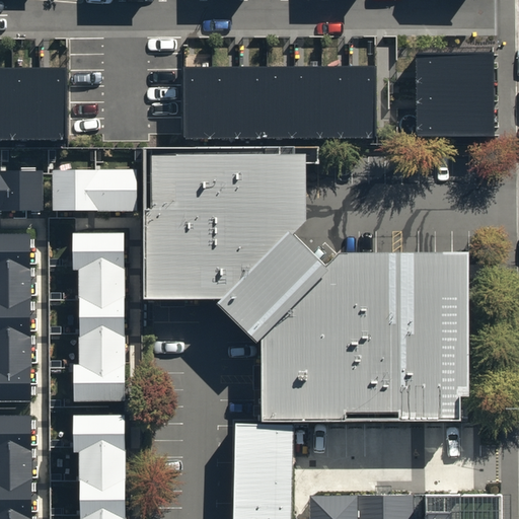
[(495,137),(494,54),(414,54),(415,137),(495,137)]
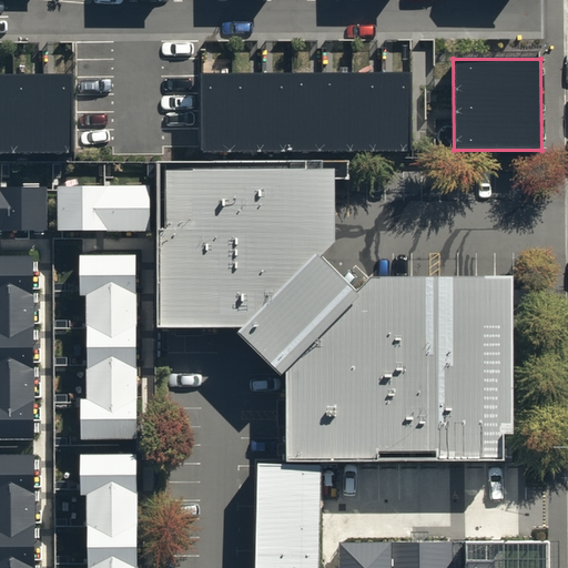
[(413,73),(202,74),(202,150),(413,149),(413,73)]
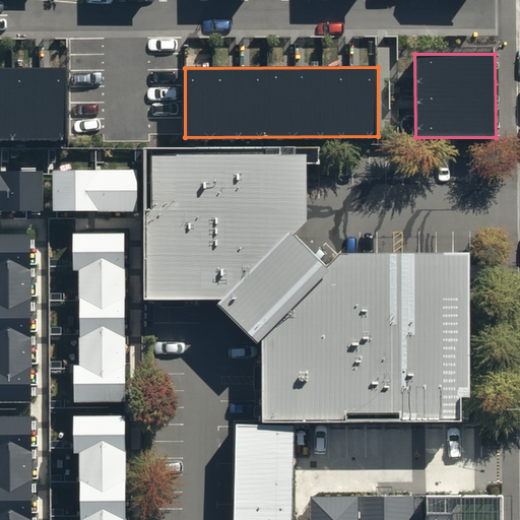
[(0,138),(69,137),(68,69),(0,70),(0,138)]
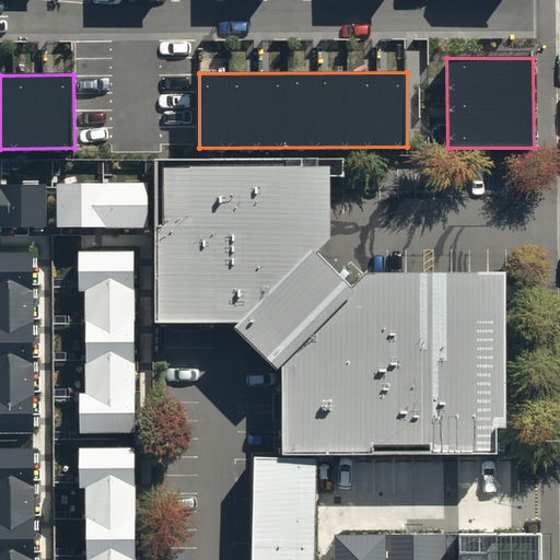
[(163,324),(234,324),(254,343),(281,370),(281,453),(499,452),(499,275),(364,272),(349,289),(326,266),(312,252),(324,240),(321,171),(163,172),(163,324)]
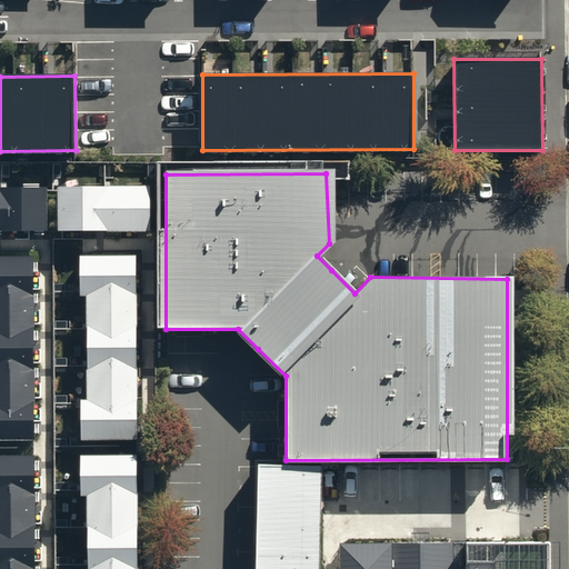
[(49,187),(0,186),(0,231),(49,231),(49,187)]
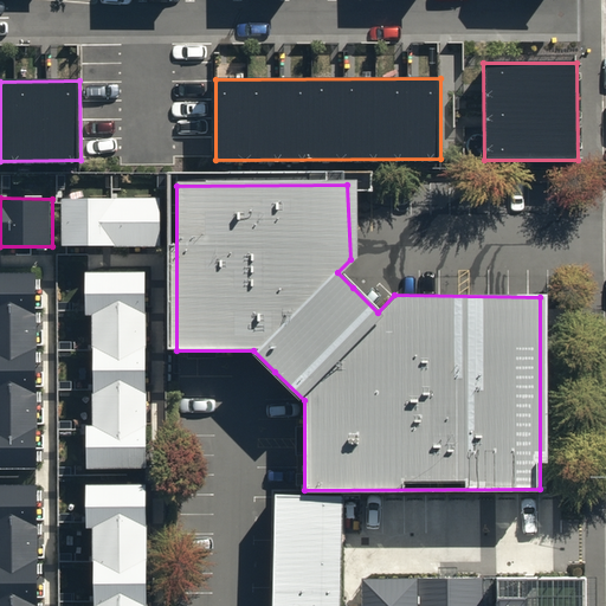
[(63,198),(63,247),(161,246),(161,198),(63,198)]
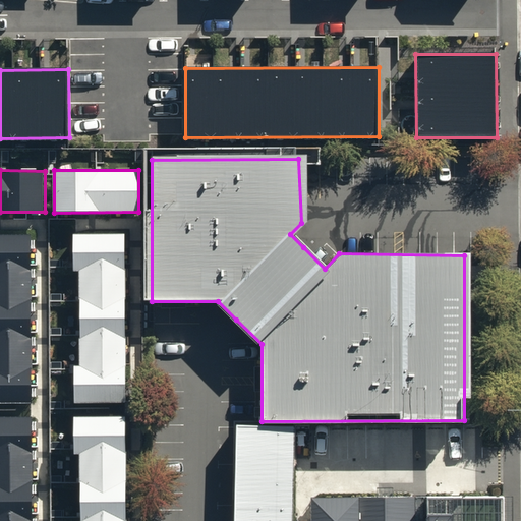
[(125,233),(73,234),(74,271),(80,271),(81,366),(75,366),(75,404),(126,403),(125,233)]
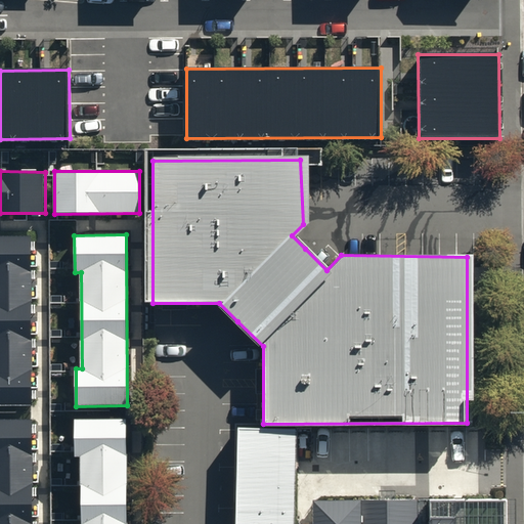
[(30,235),(0,235),(0,404),(33,404),(30,235)]
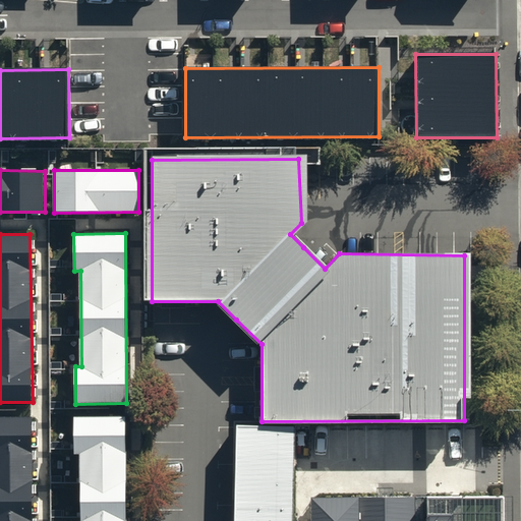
[(35,520),(35,415),(0,415),(0,520),(35,520)]
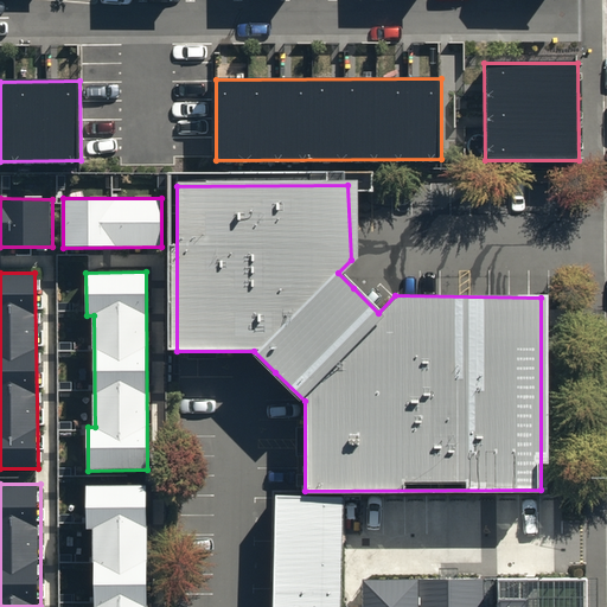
[(146,606),(146,489),(87,489),(87,531),(95,531),(94,606),(146,606)]
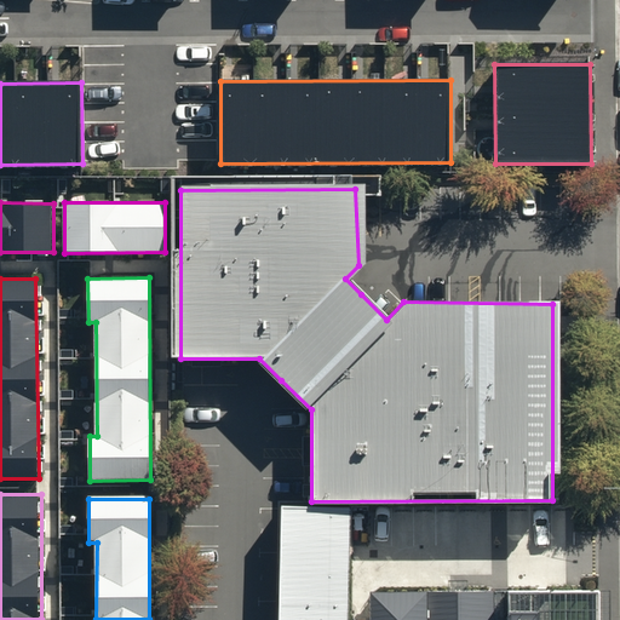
[(346,619),(350,509),(283,507),(280,619),(346,619)]
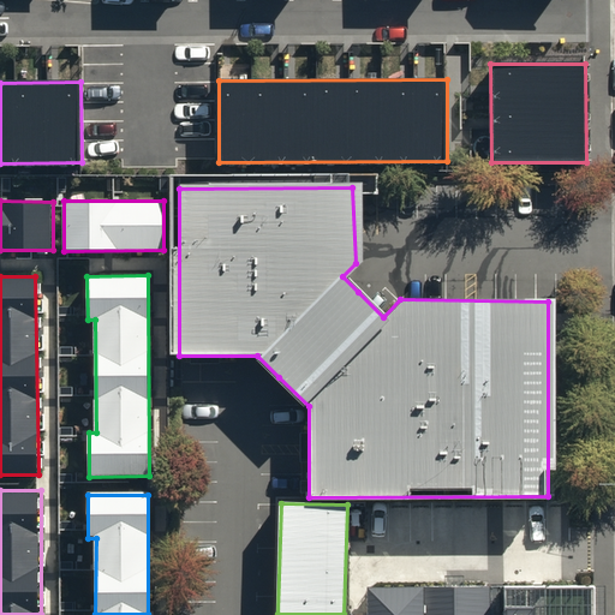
[(592,614),(592,585),(375,590),(375,614),(592,614)]
